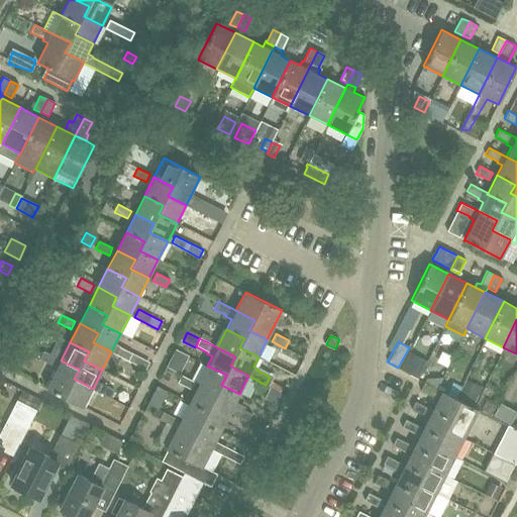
[(119,346),(118,344),(115,343),(111,351),(146,370),(150,362),(119,346)]
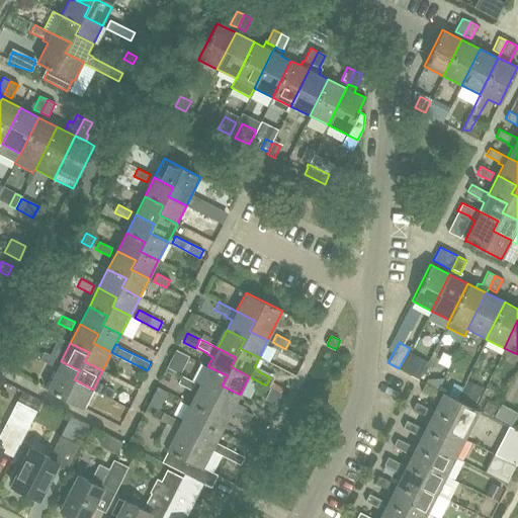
[(57,359),(44,352),(39,360),(53,366),(57,359)]
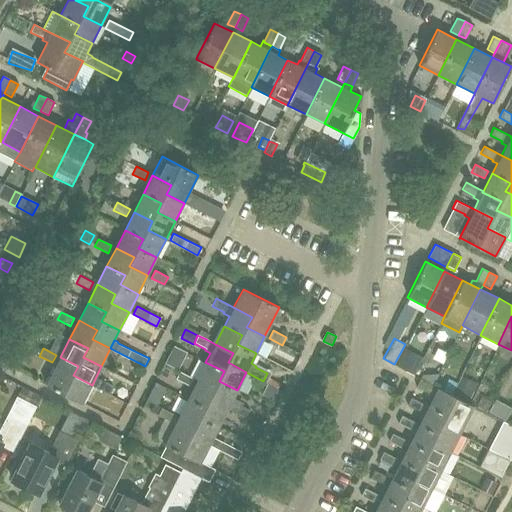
[(421,362),(403,353),(396,366),(414,376),(421,362)]
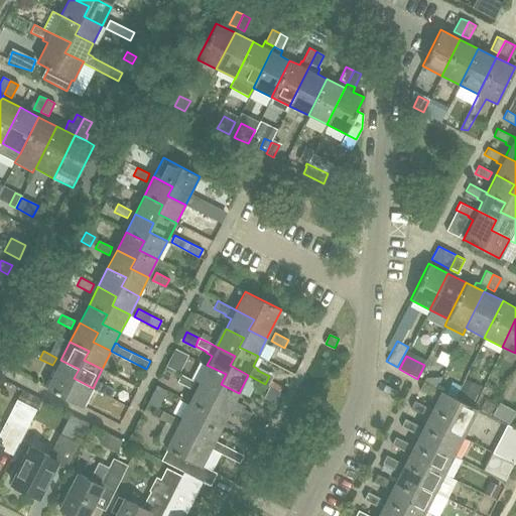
[(79,369),(60,360),(46,388),(83,406),(93,388),(74,378),(79,369)]
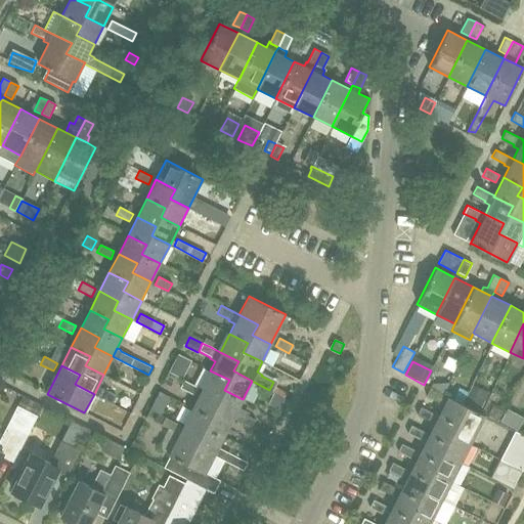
[(237,408),(243,399),(224,390),(229,380),(210,370),(201,389),(219,398),(215,408),(233,418),(233,419),(251,428),(255,420),(243,413),(244,411),(237,408)]
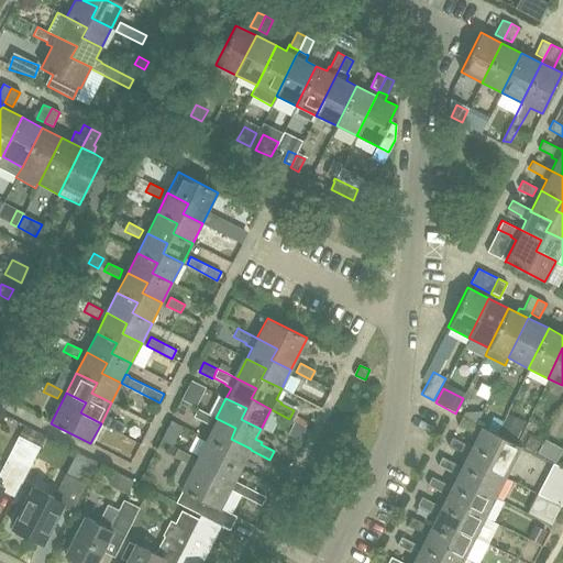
[(211,416),(197,408),(192,417),(207,424),(211,416)]
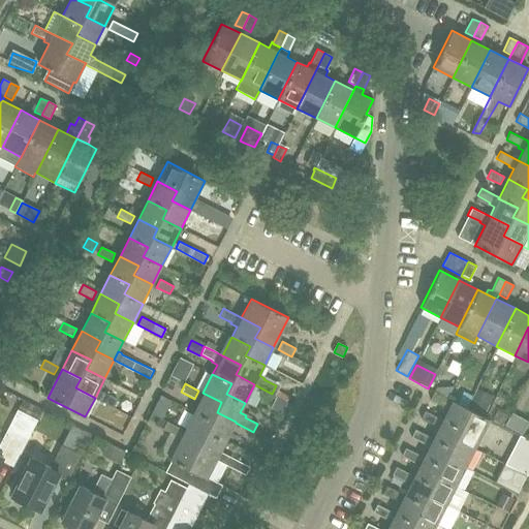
[(494,397),(476,389),(468,407),(485,415),(494,397)]
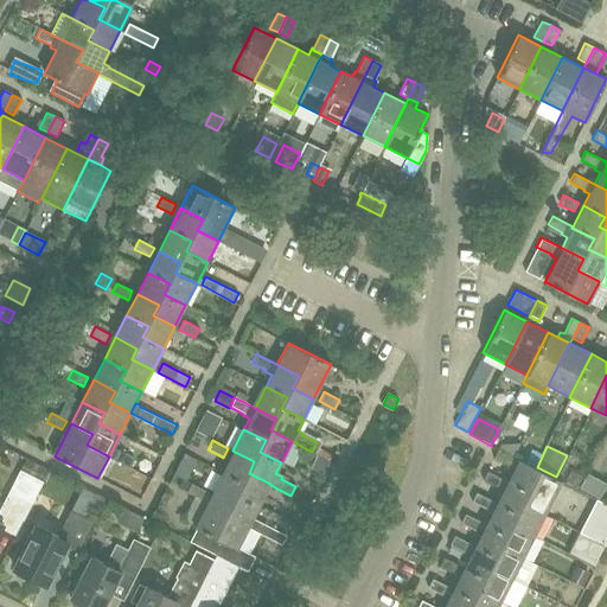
[(133,457),(119,449),(114,459),(128,466),(133,457)]
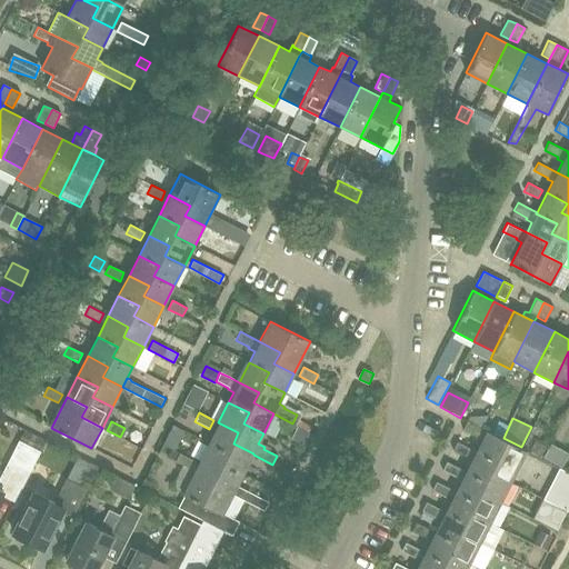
[(510,482),(526,451),(467,421),(462,430),(476,437),(475,439),(481,441),(476,451),(476,452),(496,462),(490,472),(510,482)]
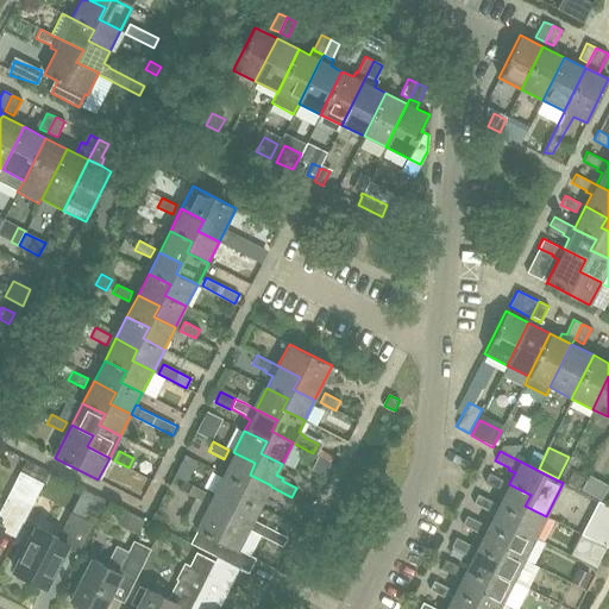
[(255,463),(233,452),(223,475),(244,485),(238,496),(261,507),(271,487),(271,485),(250,475),(255,463)]
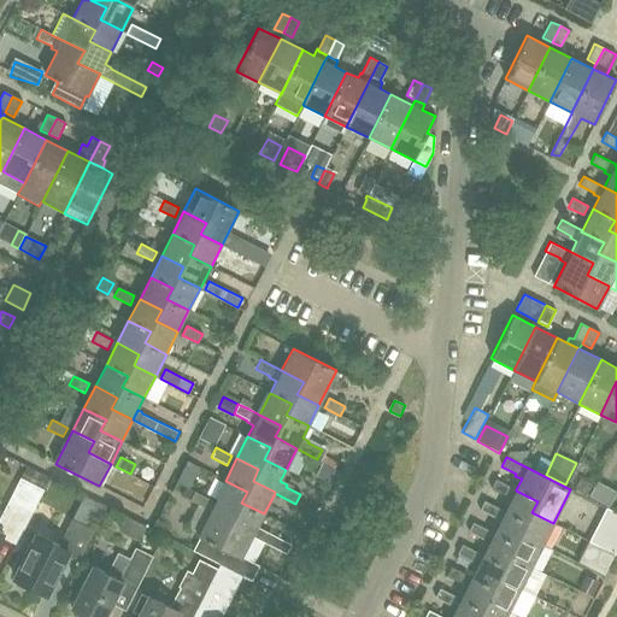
[(42,489),(48,479),(29,469),(23,480),(42,489)]
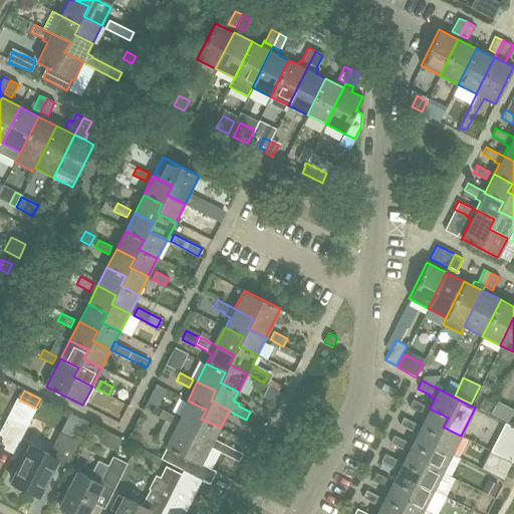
[(0,448),(1,447),(12,453),(35,408),(19,400),(16,399),(0,430),(0,448)]
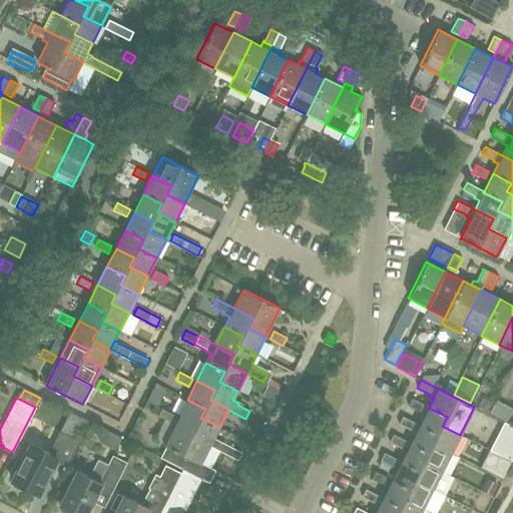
[(429,408),(429,407),(412,398),(408,406),(425,415),(420,426),(438,435),(433,444),(451,453),(460,435),(442,426),(447,417),(429,408)]
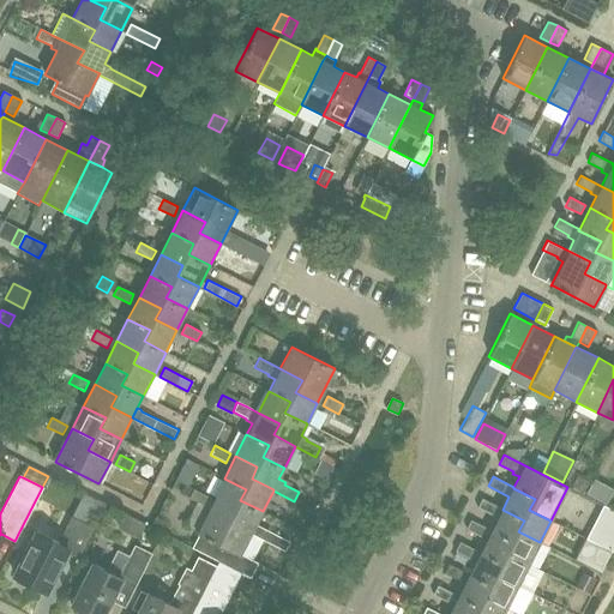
[(256,524),(263,511),(240,500),(246,489),(224,479),(214,499),(235,510),(229,523),(251,534),(284,551),(288,541),(256,524)]
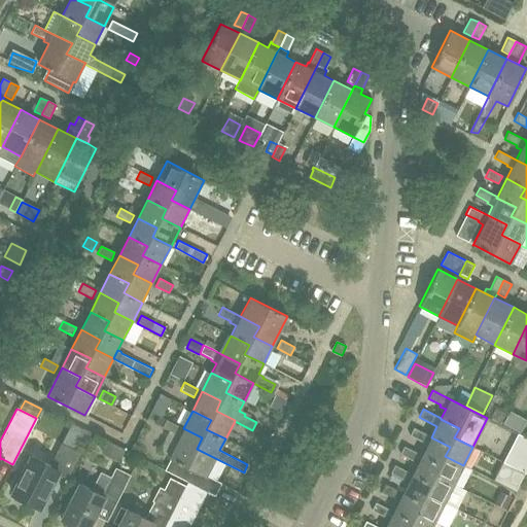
[(179,426),(166,420),(162,427),(175,434),(179,426)]
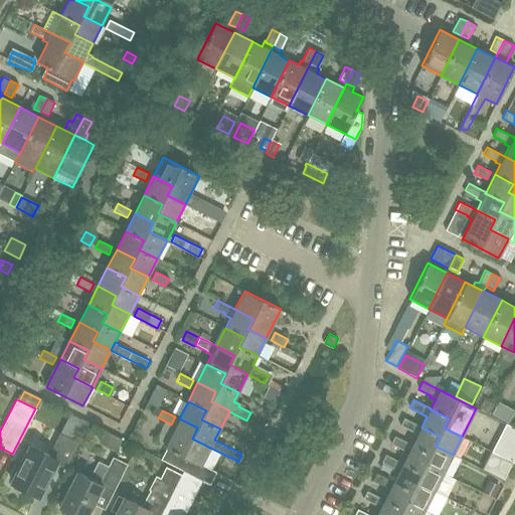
[(417,424),(404,417),(400,425),(413,432),(417,424)]
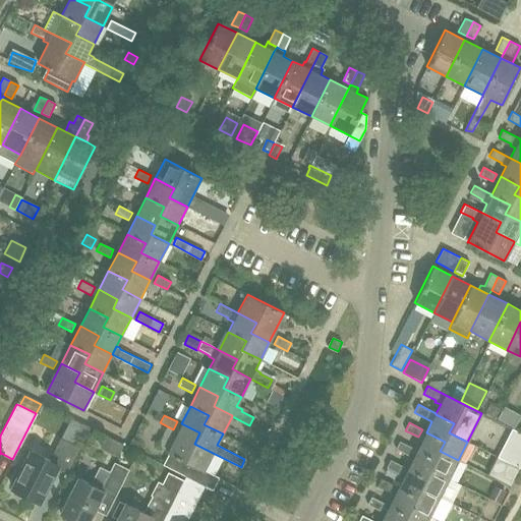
[(213,453),(194,444),(199,432),(181,423),(167,453),(168,454),(163,465),(213,490),(219,477),(205,470),(213,453)]
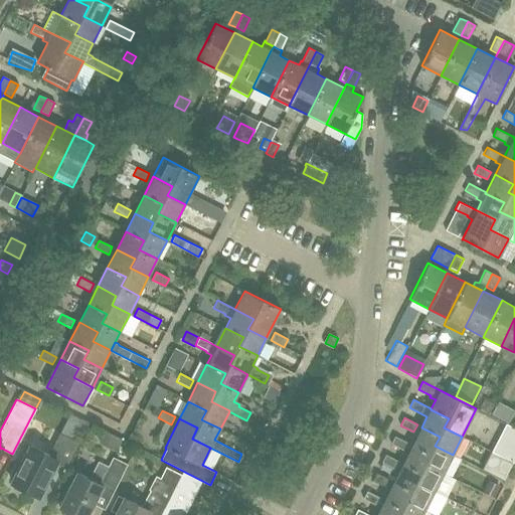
[(444,473),(453,455),(435,446),(440,437),(421,427),(412,445),(411,446),(430,455),(425,464),(444,473)]
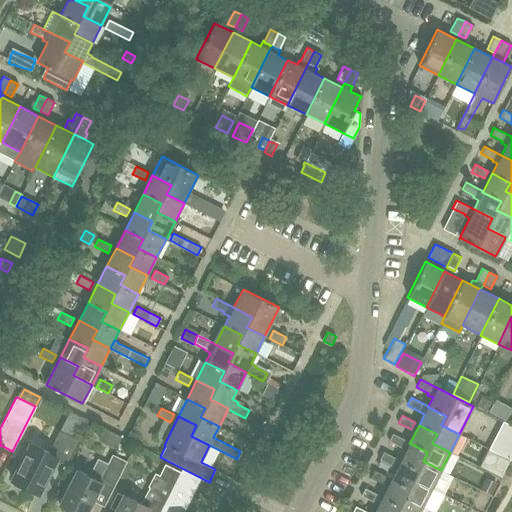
[(11,480),(37,493),(55,458),(65,463),(77,440),(59,430),(48,452),(30,442),(11,480)]
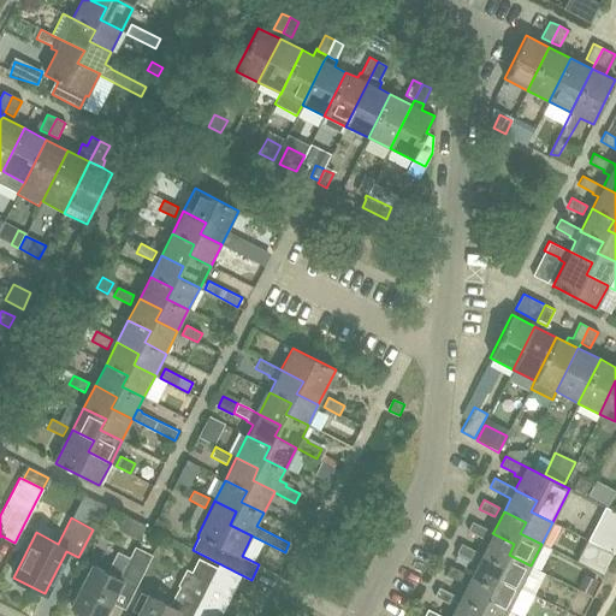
[(519,588),(531,566),(509,555),(514,544),(492,533),(493,532),(472,522),(468,531),(483,538),(481,540),(487,543),(481,554),(481,555),(503,566),(497,576),(519,588)]
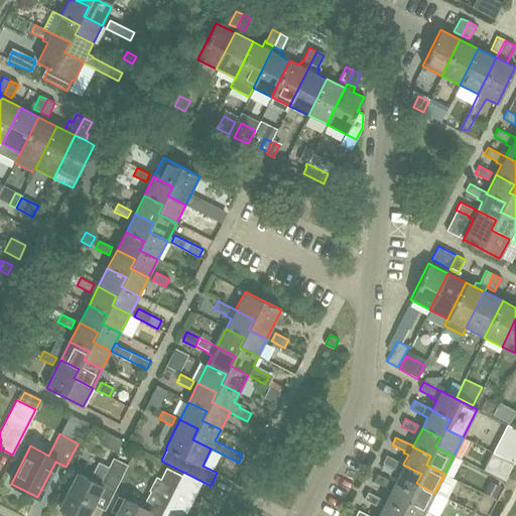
[(504,482),(514,464),(492,453),(483,471),(504,482)]
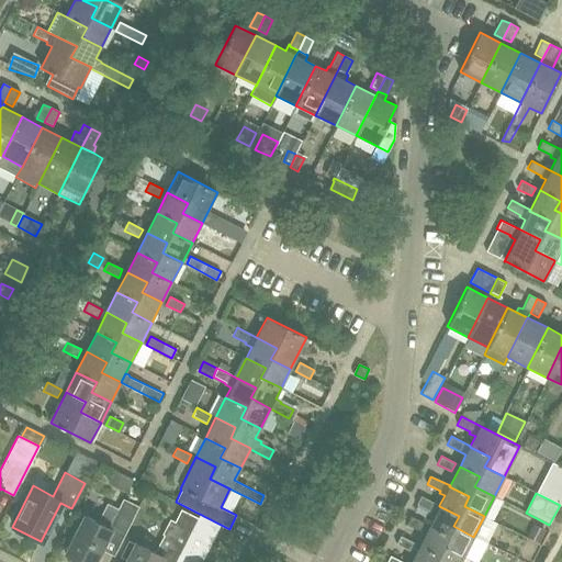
[(435,503),(420,496),(416,504),(430,512),(435,503)]
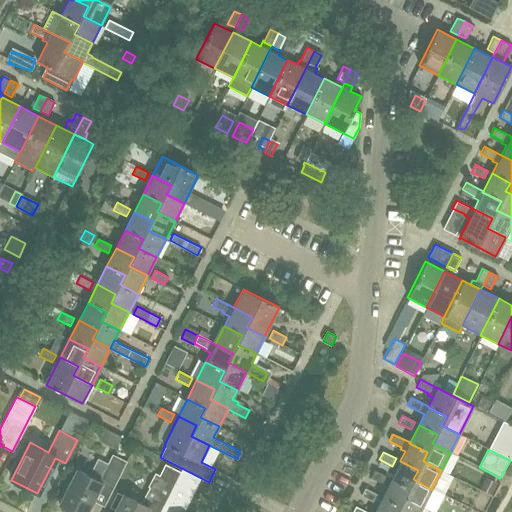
[(73,511),(87,511),(102,483),(104,480),(114,485),(126,462),(112,455),(107,464),(97,459),(88,476),(76,470),(59,504),(73,511)]
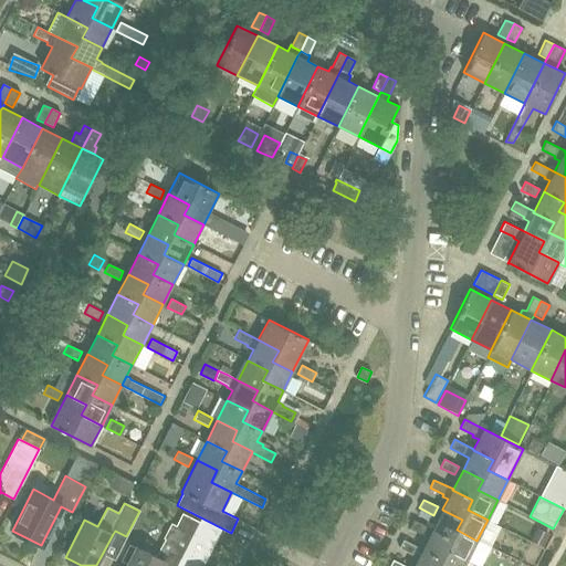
[(462,520),(442,510),(442,509),(438,506),(433,515),(432,516),(438,520),(432,530),(452,540),(447,549),(467,561),(477,541),(457,530),(462,520)]
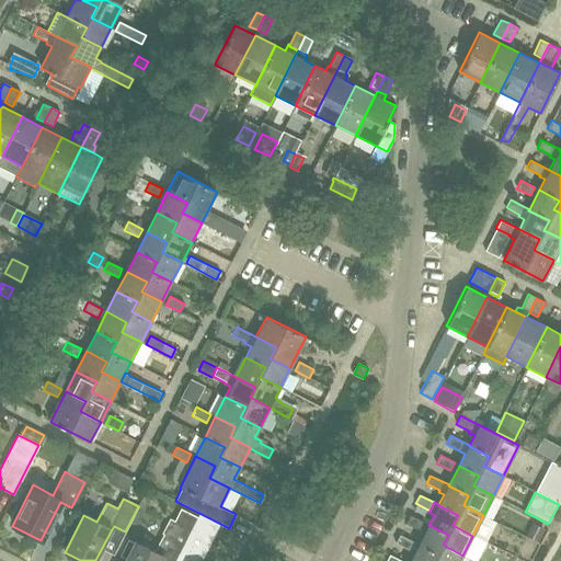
[(160,560),(167,548),(179,554),(191,529),(197,517),(181,510),(175,522),(171,519),(155,553),(135,542),(129,540),(119,557),(126,560),(125,560),(160,560)]
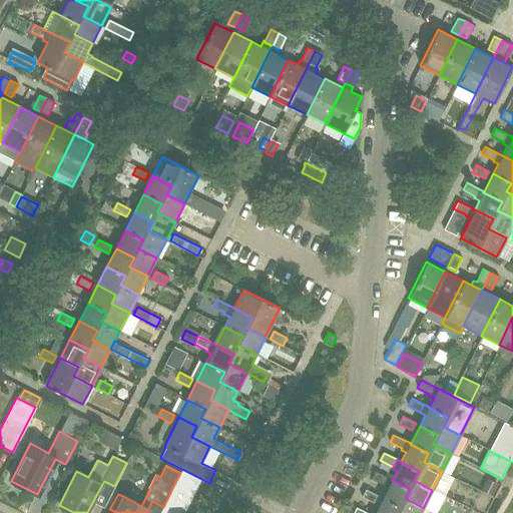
[(388,477),(375,471),(371,478),(384,485),(388,477)]
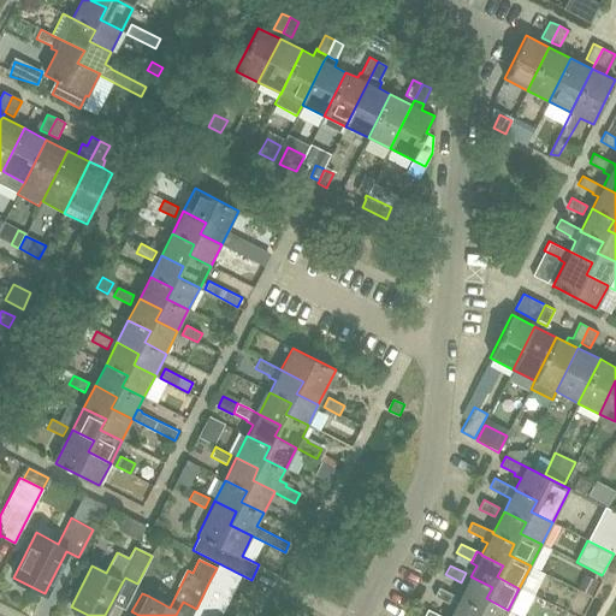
[(598,582),(585,574),(578,588),(592,596),(598,582)]
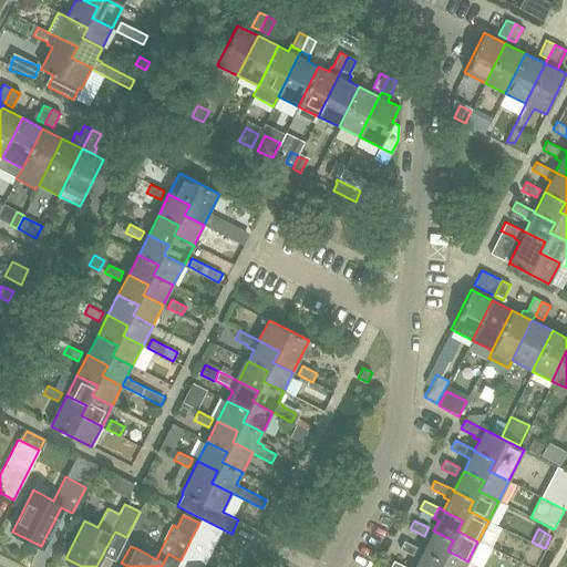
[(453,540),(433,531),(422,552),(442,562),(439,566),(464,566),(467,562),(447,550),(453,540)]
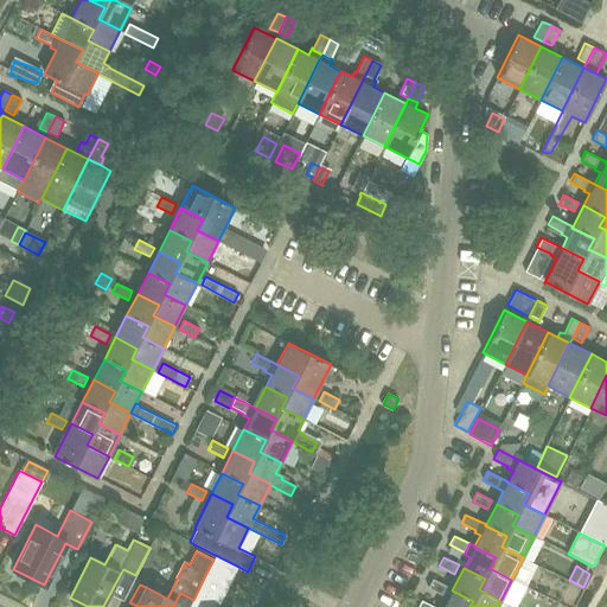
[(217,606),(229,583),(206,573),(193,600),(206,606),(205,606),(217,606)]
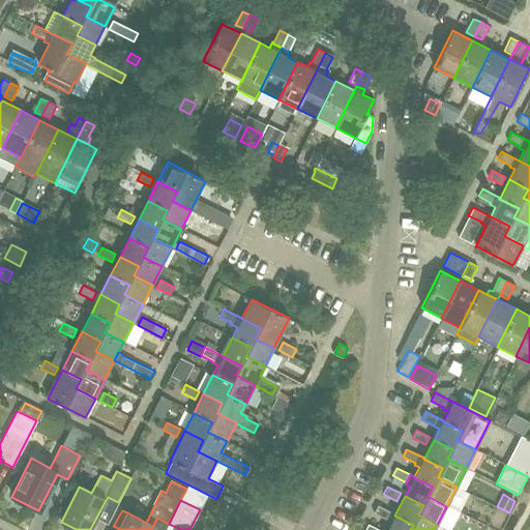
[(391,511),(378,505),(374,512),(387,520),(391,511)]
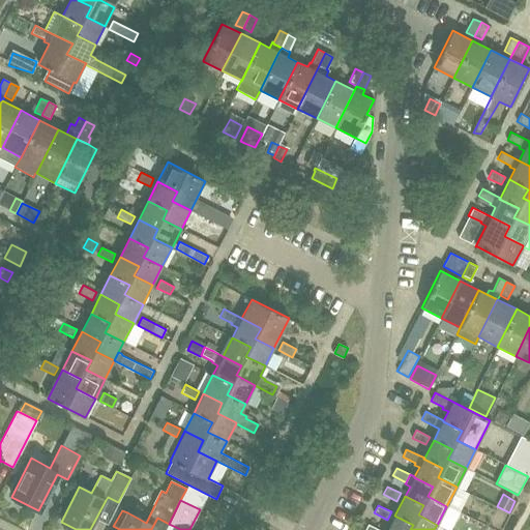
[(410,529),(413,525),(394,516),(387,529),(410,529)]
